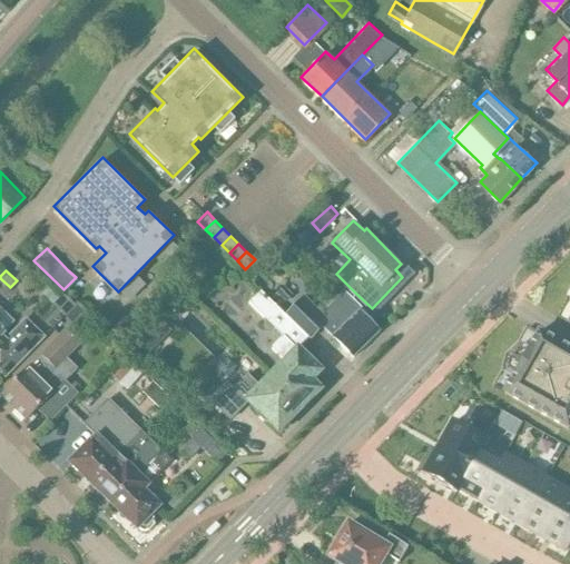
[(310,334),(268,293),(259,286),(248,298),(284,333),(272,345),(285,358),(273,370),(305,402),(320,386),(311,377),(320,367),(297,346),(310,334)]
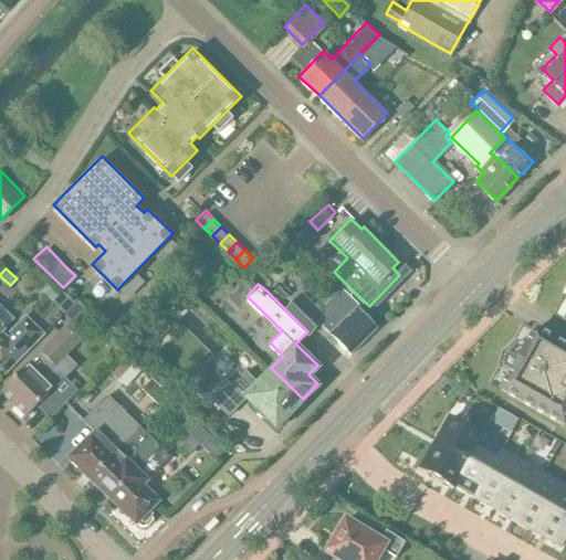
[(52,298),(65,312),(75,300),(63,287),(58,293),(52,298)]
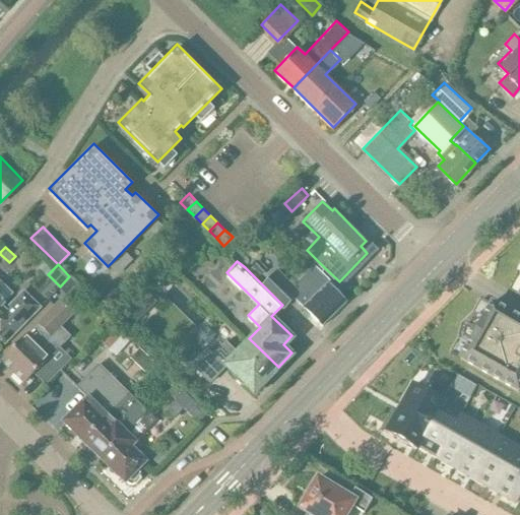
[(293,293),(304,304),(322,323),(345,300),(324,277),(326,274),(316,264),(301,279),(304,282),(293,293)]
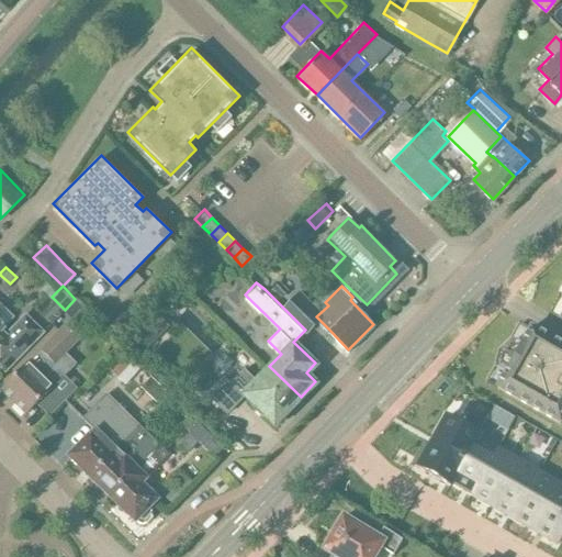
[(123,310),(111,322),(121,332),(133,319),(123,310)]
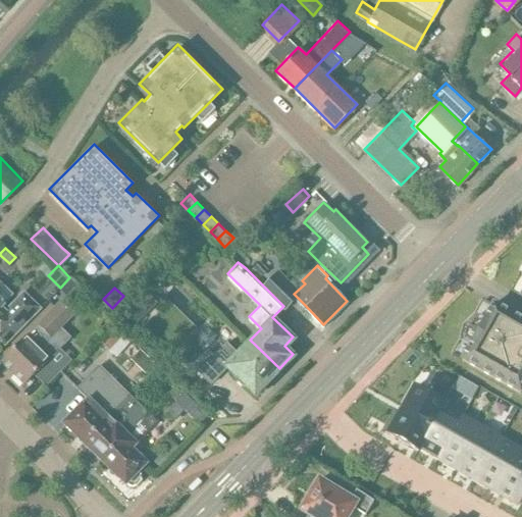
[(145,288),(115,317),(128,329),(157,300),(145,288)]
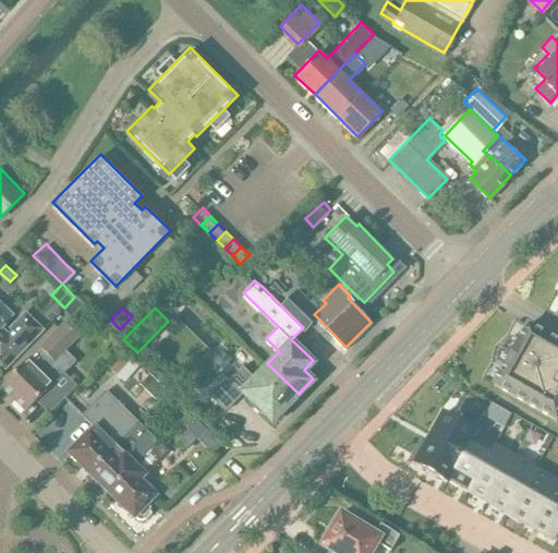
[(0,359),(5,365),(13,357),(22,348),(37,333),(43,326),(25,310),(4,331),(0,325),(3,322),(0,319),(0,359)]
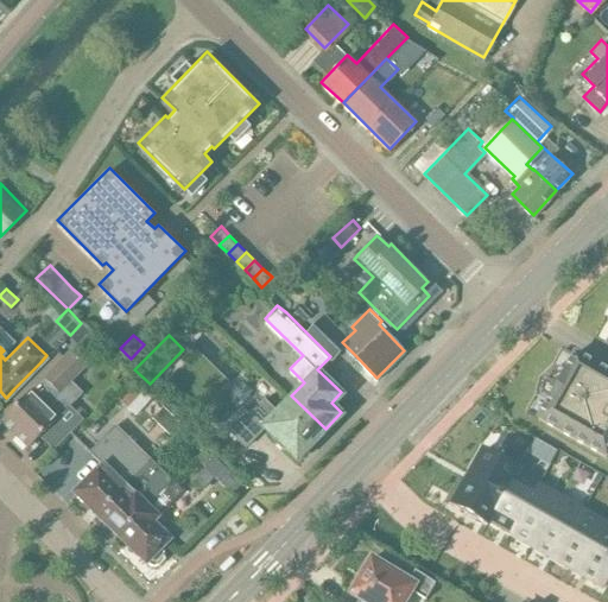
[(70,347),(17,401),(0,418),(29,445),(83,390),(71,378),(87,363),(70,347)]
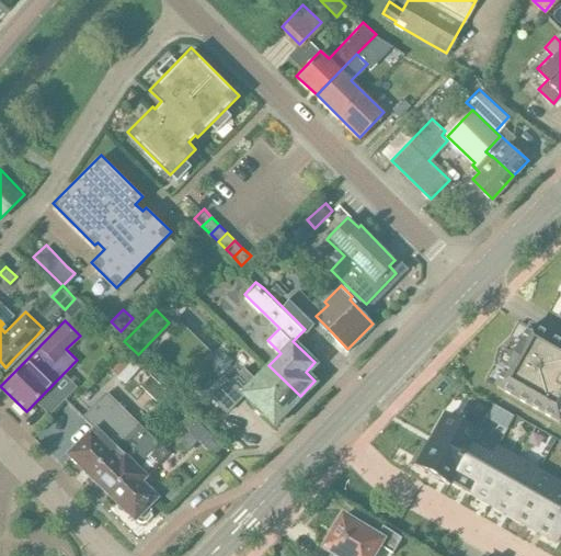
[(560,341),(529,324),(496,383),(560,420),(560,418),(560,341)]
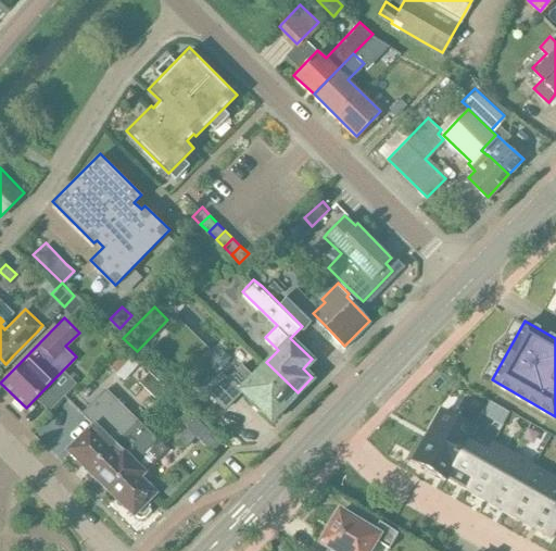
[(126,347),(111,365),(124,378),(140,360),(126,347)]
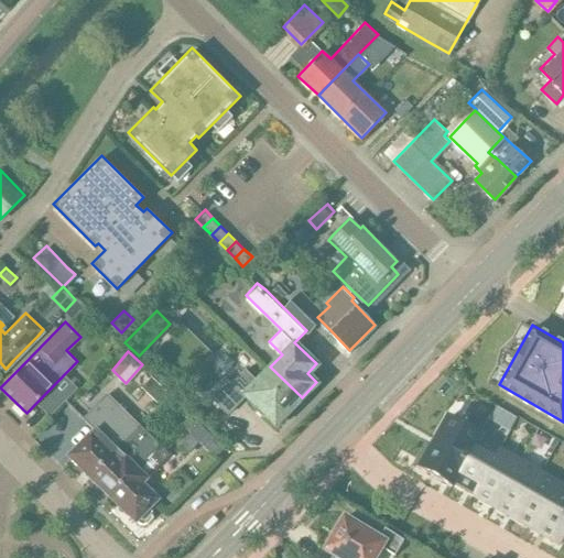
[(275,424),(302,397),(270,367),(259,379),(246,367),(231,382),(224,375),(208,392),(228,412),(240,398),(245,393),(275,424)]
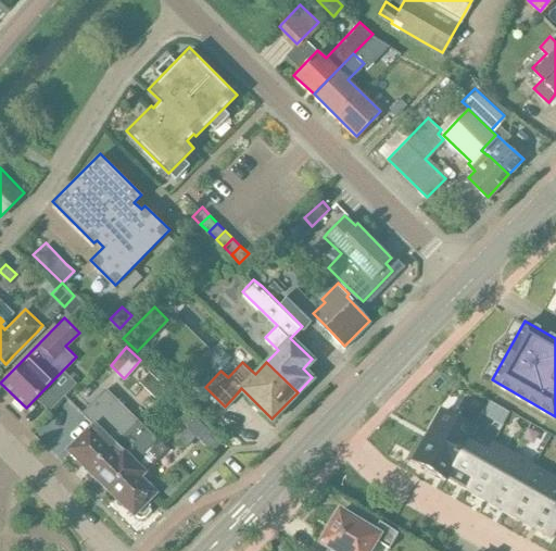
[(149,370),(139,380),(154,396),(165,385),(149,370)]
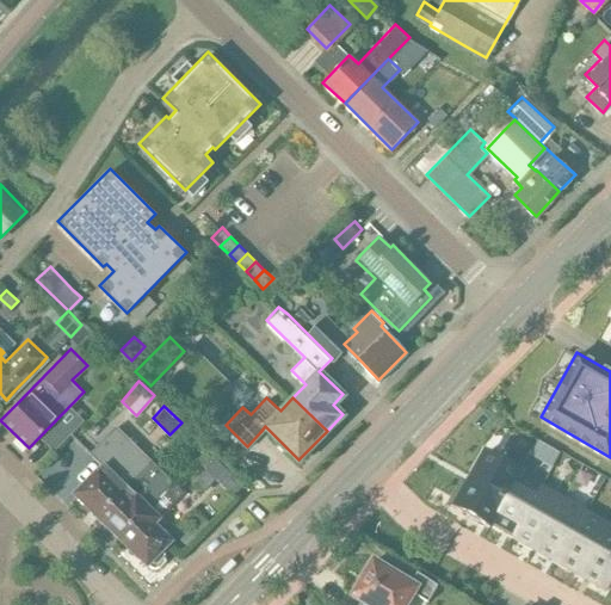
[(97,514),(152,458),(117,424),(90,451),(103,464),(75,493),(97,514)]
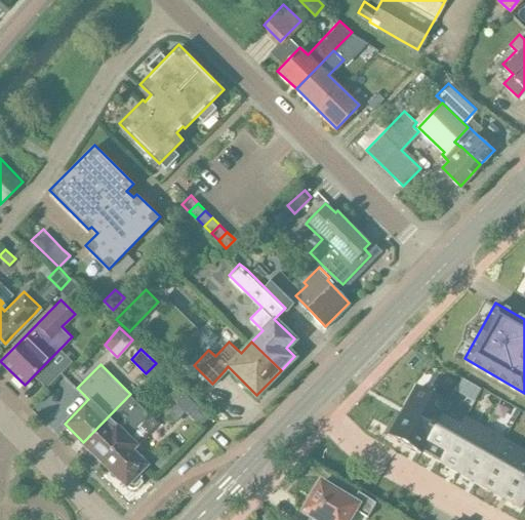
[(416,388),(405,408),(435,425),(445,404),(452,392),(438,384),(432,396),(416,388)]
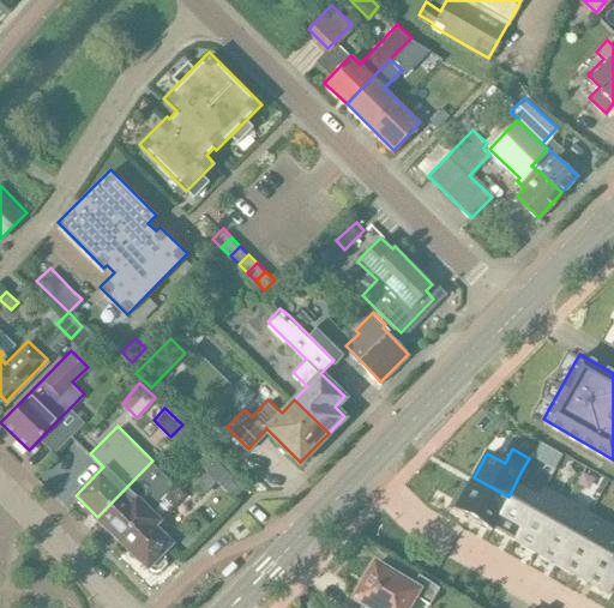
[(200,459),(209,468),(199,479),(200,483),(206,489),(218,476),(229,487),(238,477),(220,461),(209,450),(200,459)]
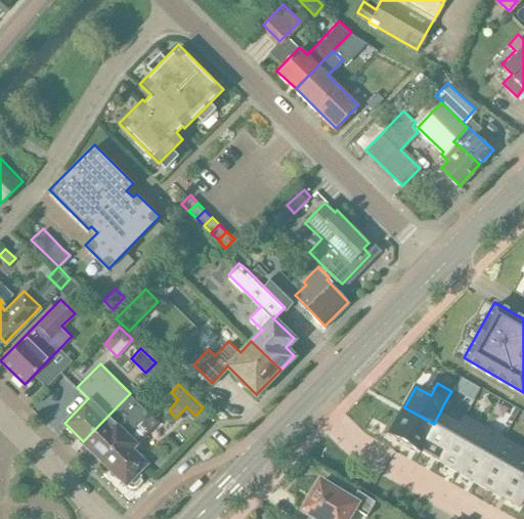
[(83,441),(102,460),(149,412),(130,393),(83,441)]
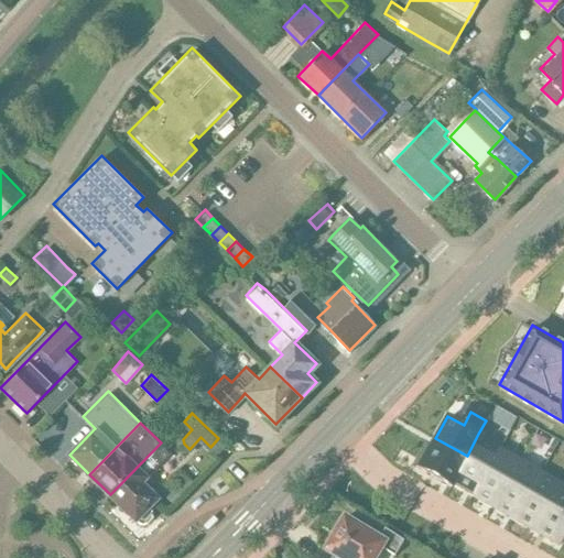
[(467,456),(453,481),(473,492),(499,445),(478,434),(467,456)]
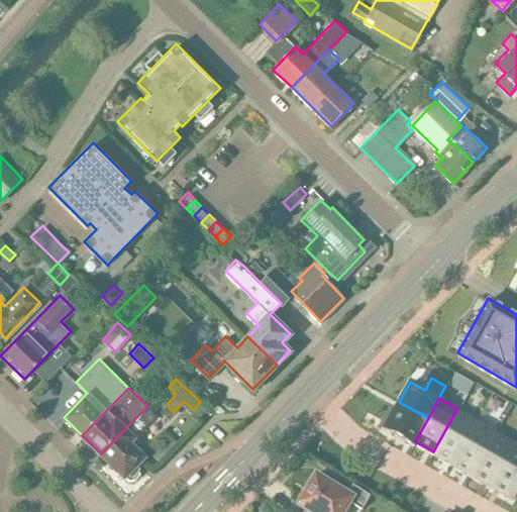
[(399,402),(385,426),(414,442),(415,441),(428,418),(399,402)]
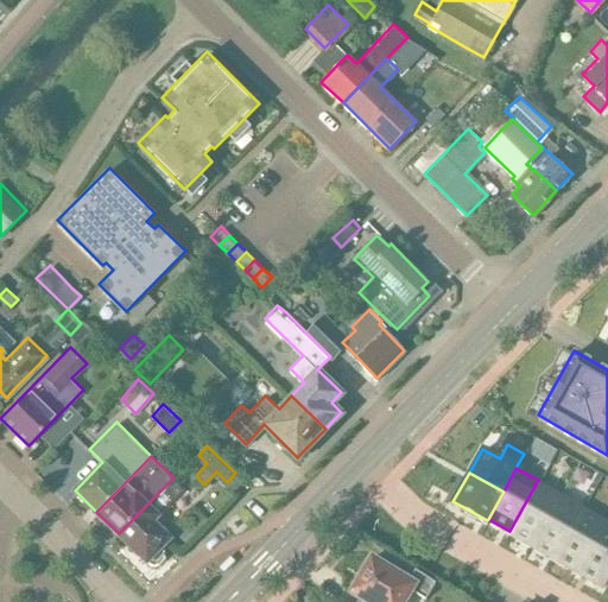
[(173,477),(119,533),(146,561),(147,559),(151,563),(157,563),(164,555),(164,550),(160,546),(169,537),(152,520),(183,488),(173,477)]
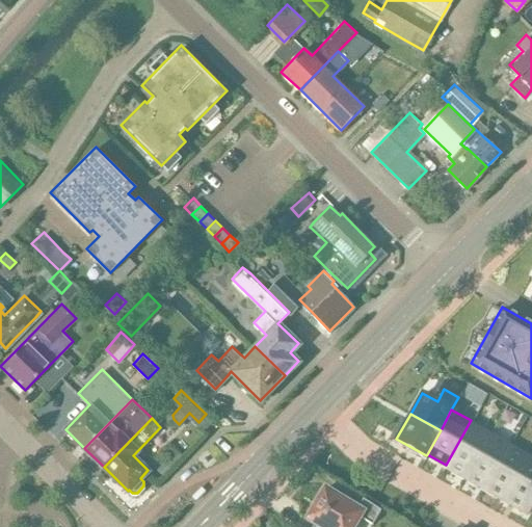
[(471,420),(446,465),(464,475),(489,431),(471,420)]
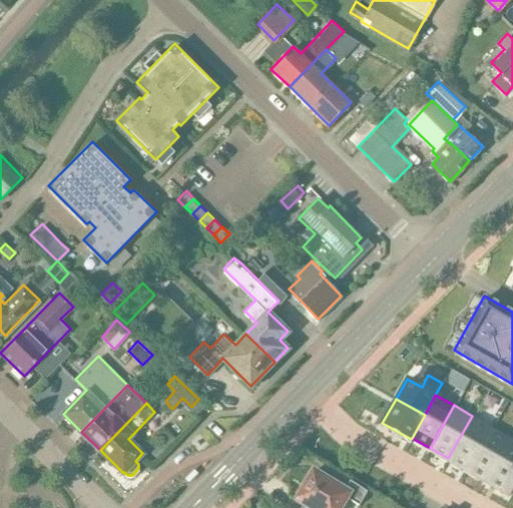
[(472,416),(448,458),(468,470),(492,427),(472,416)]
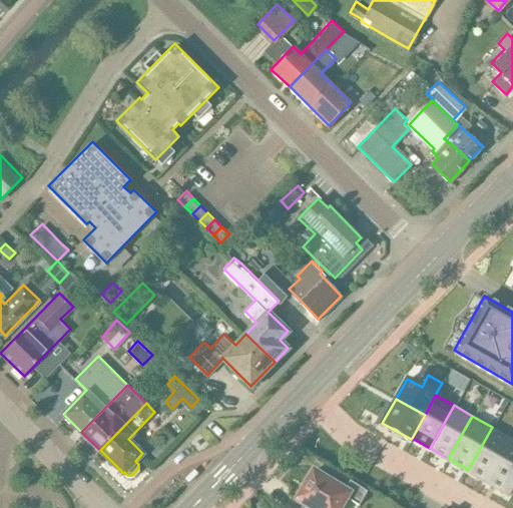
[(492,427),(468,470),(488,481),(512,439),(492,427)]
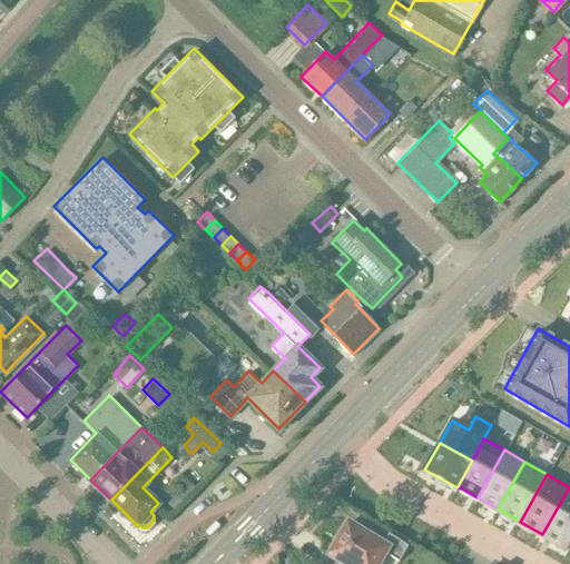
[(569,487),(542,534),(566,547),(569,538),(569,487)]
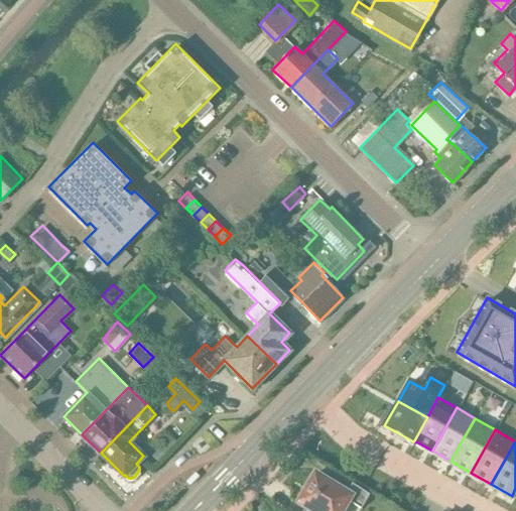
[(345,510),(353,500),(364,506),(372,493),(352,482),(347,490),(315,471),(296,501),(312,510),(345,510)]
